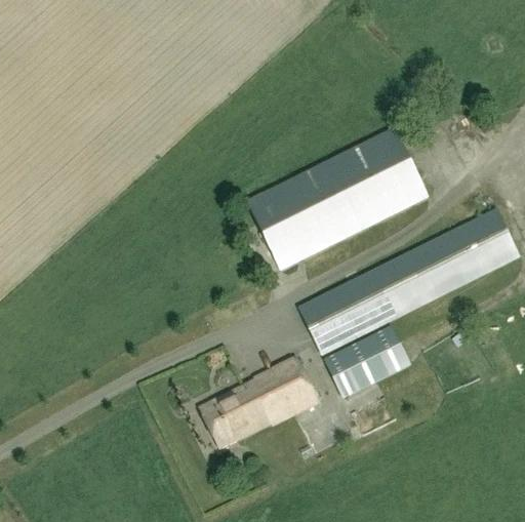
[(282,270),(430,197),(396,129),(248,201),(282,270)]
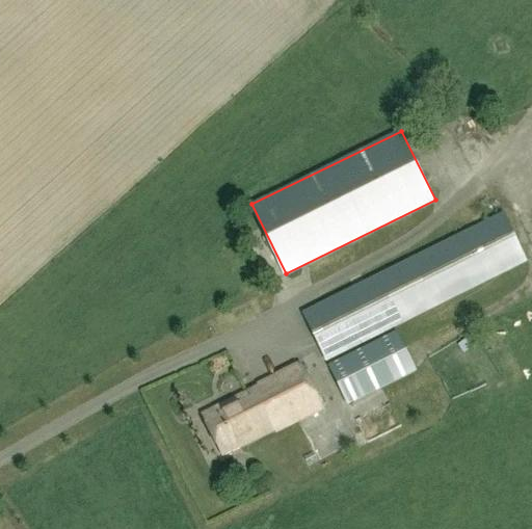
[(327,359),(526,260),(503,213),(303,311),(327,359)]
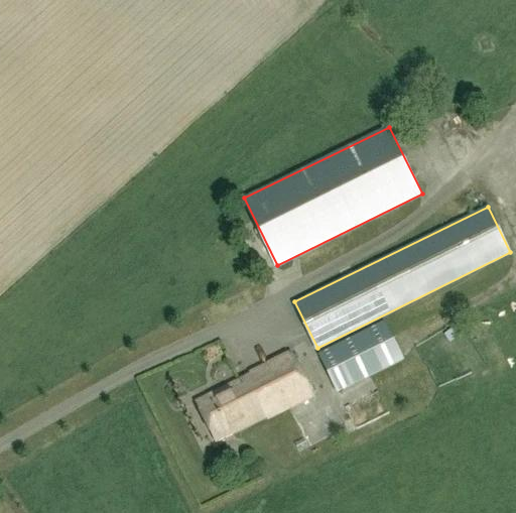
[(338,393),(405,359),(385,319),(317,352),(338,393)]
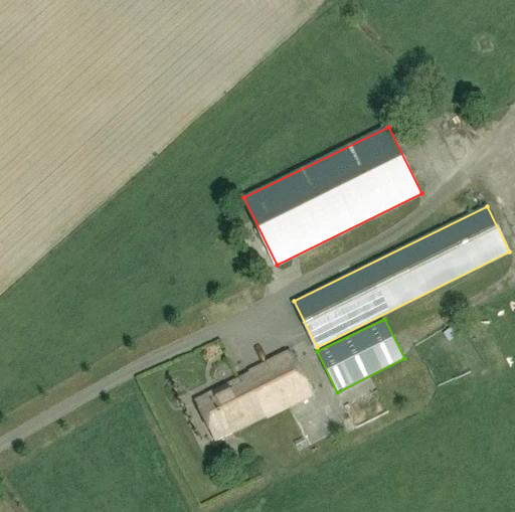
[(267,416),(312,393),(291,349),(248,369),(250,373),(195,399),(214,440),(266,414),(267,416)]
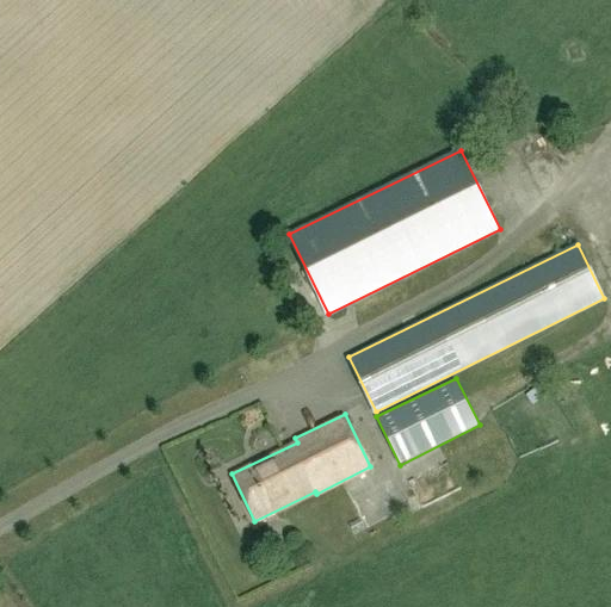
[(396,491),(405,508),(417,501),(408,485),(396,491)]
